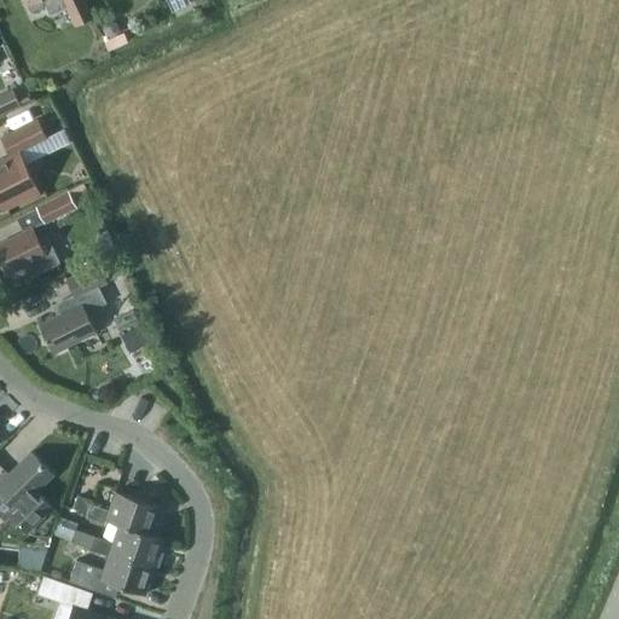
[(93,17),(85,0),(24,0),(32,13),(46,6),(51,15),(67,7),(75,25),(93,17)]
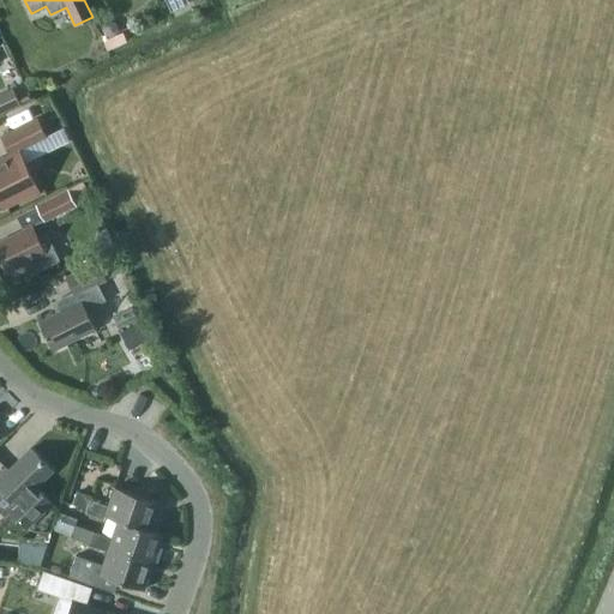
[(118,28),(115,22),(109,19),(103,22),(101,28),(103,34),(109,36),(115,34),(118,28)]
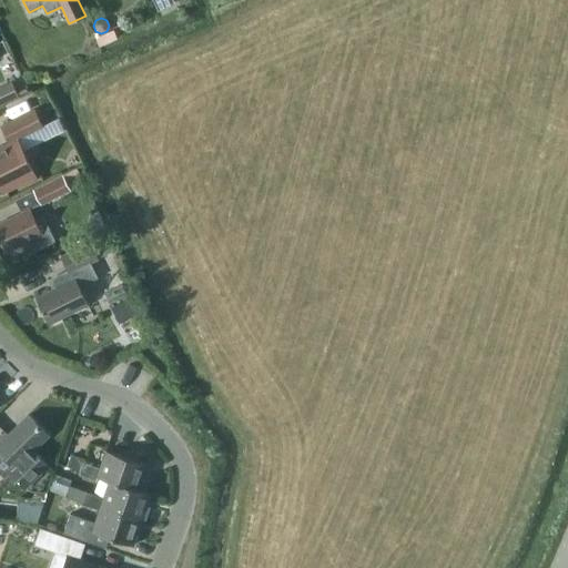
[(0,103),(18,95),(11,81),(0,85),(0,103)]
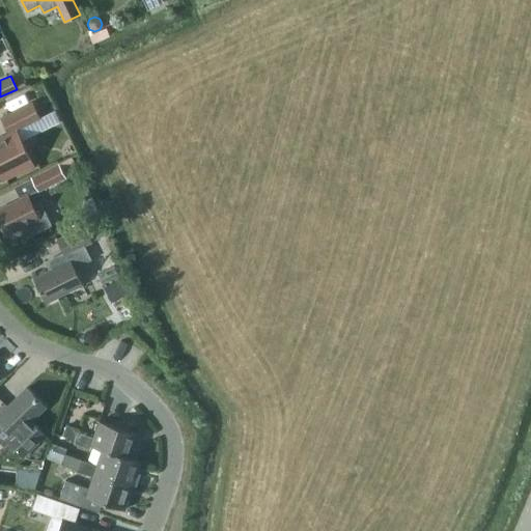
[(32,104),(1,119),(9,134),(3,137),(0,138),(0,178),(2,183),(34,166),(17,131),(40,119),(32,104)]
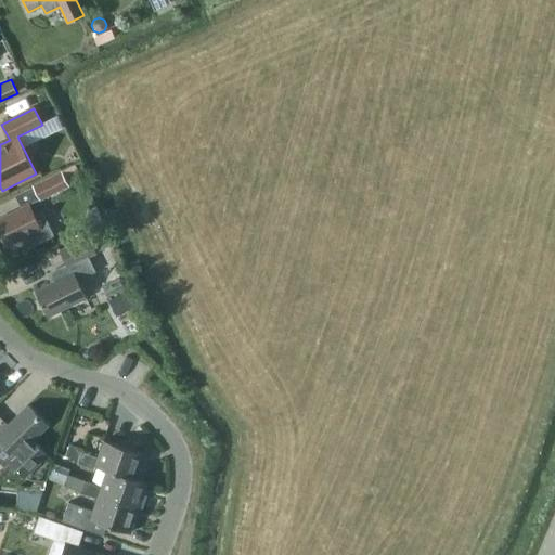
[(40,201),(68,186),(61,170),(31,184),(40,201)]
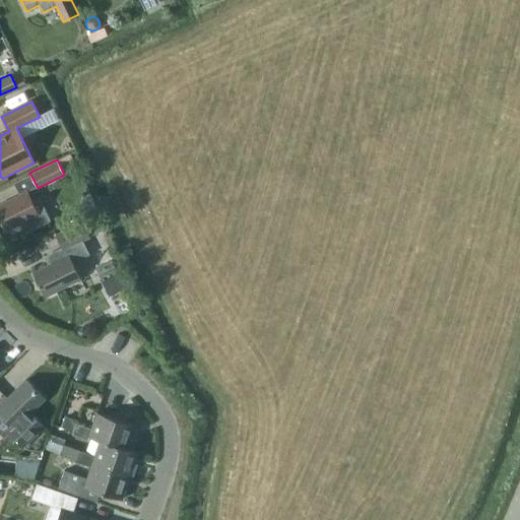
[(40,198),(33,202),(26,191),(0,203),(0,215),(7,230),(20,222),(25,233),(50,220),(40,198)]
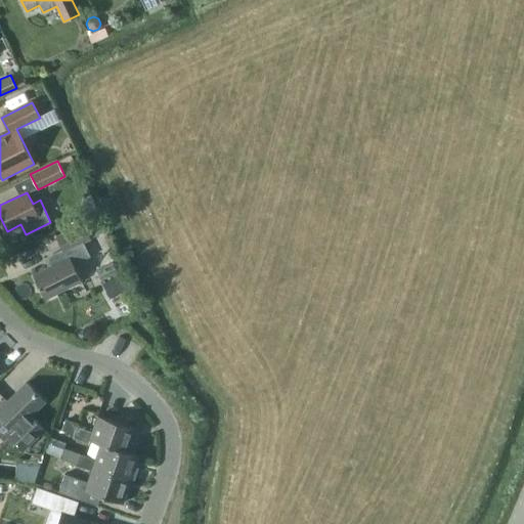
[(90,257),(83,244),(90,239),(83,224),(56,237),(63,253),(64,253),(67,257),(56,261),(57,264),(33,275),(45,300),(82,281),(74,265),(90,257)]
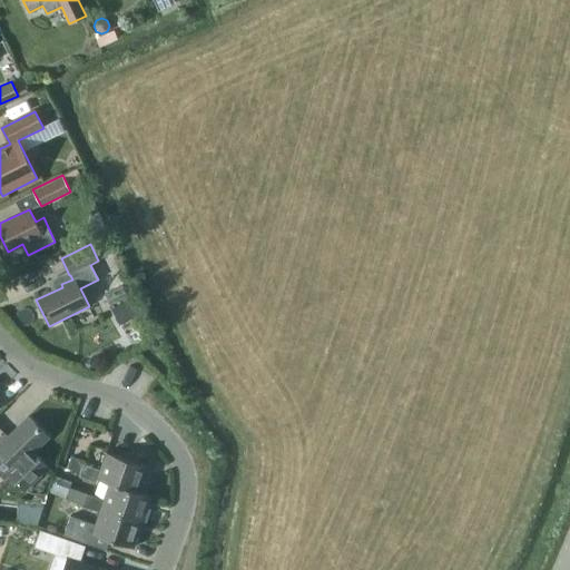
[(119,304),(127,320),(141,312),(134,296),(119,304)]
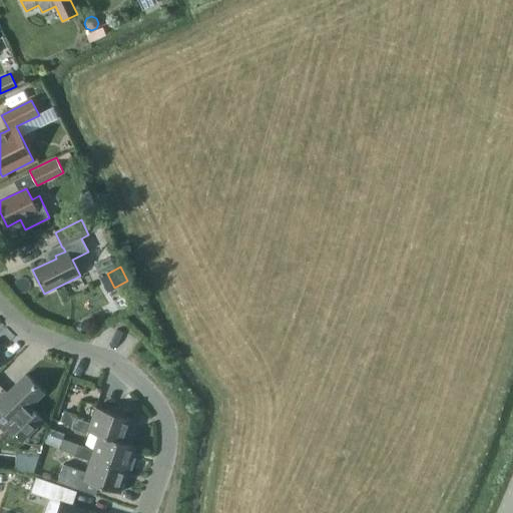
[(6,427),(22,443),(44,421),(30,406),(43,393),(25,374),(6,393),(5,391),(0,395),(0,405),(13,419),(6,427)]
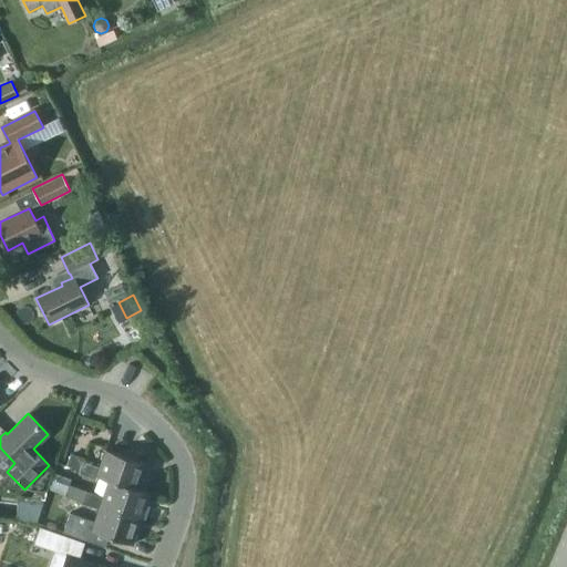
[(96,476),(109,480),(136,490),(137,488),(145,463),(105,450),(99,466),(82,461),(78,473),(95,480),(96,476)]
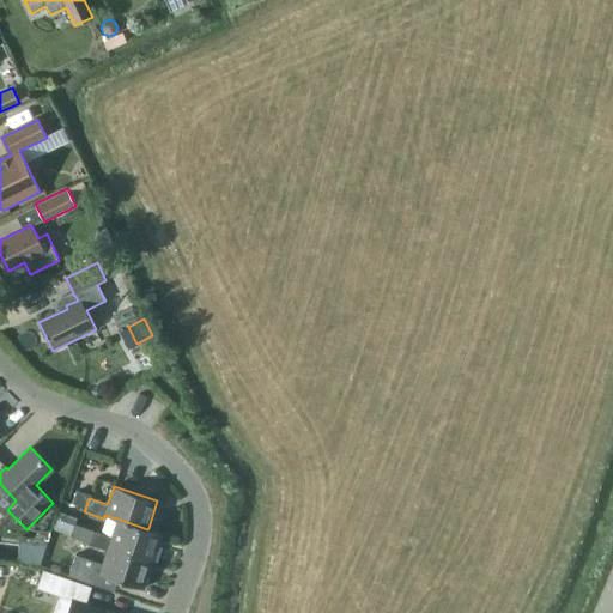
[(76,523),(77,517),(58,511),(52,529),(71,535),(76,523)]
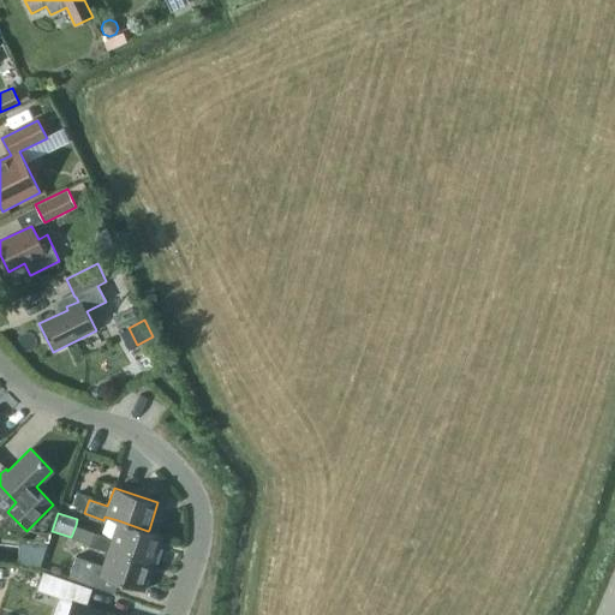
[(71,539),(107,551),(108,547),(153,562),(162,535),(149,530),(148,531),(118,520),(112,538),(76,525),(71,537),(71,539)]
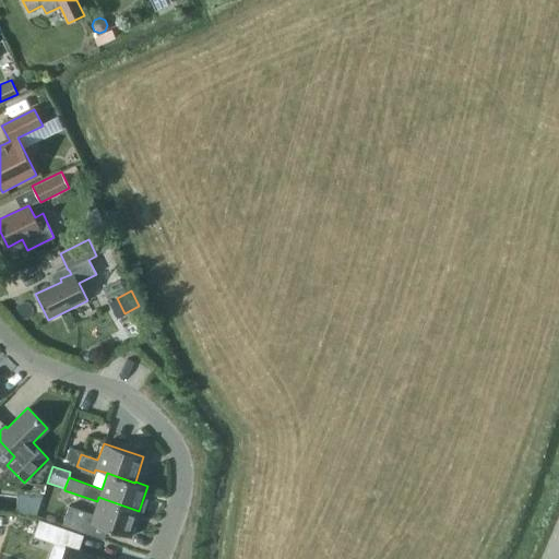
[(44,494),(45,485),(34,484),(31,491),(43,494),(44,494)]
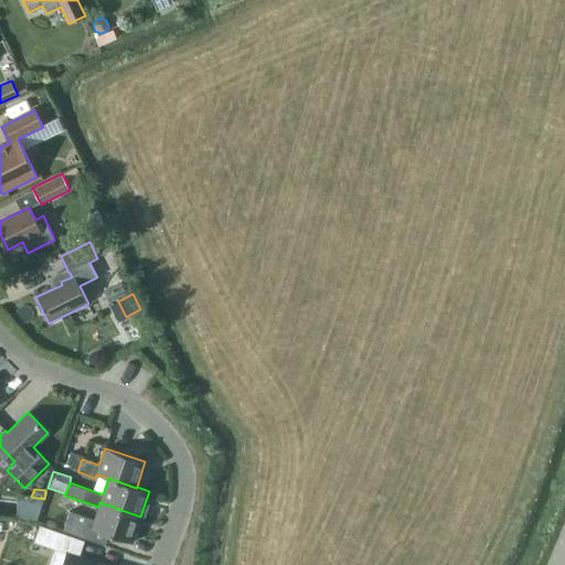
[(35,520),(43,499),(31,497),(19,496),(16,518),(35,520)]
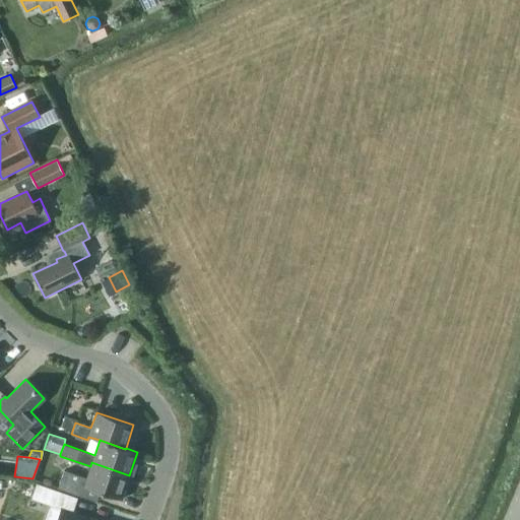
[(63,470),(57,488),(95,502),(100,492),(121,499),(129,475),(91,462),(90,466),(86,477),(63,470)]
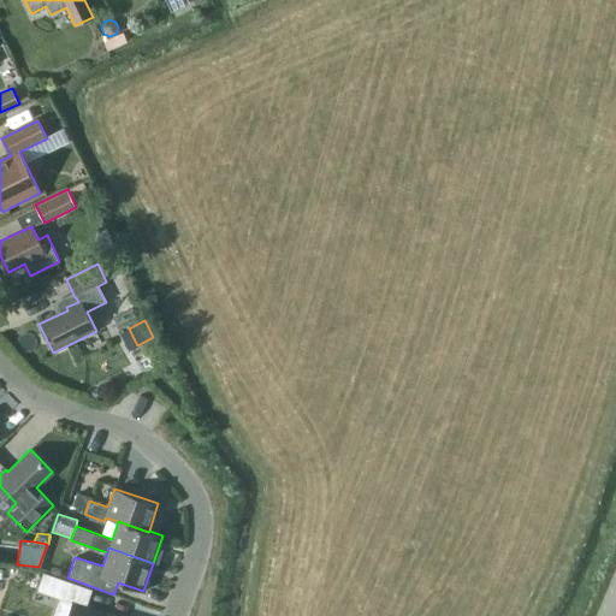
[(111,615),(78,605),(84,587),(42,573),(36,591),(72,603),(67,615),(111,615)]
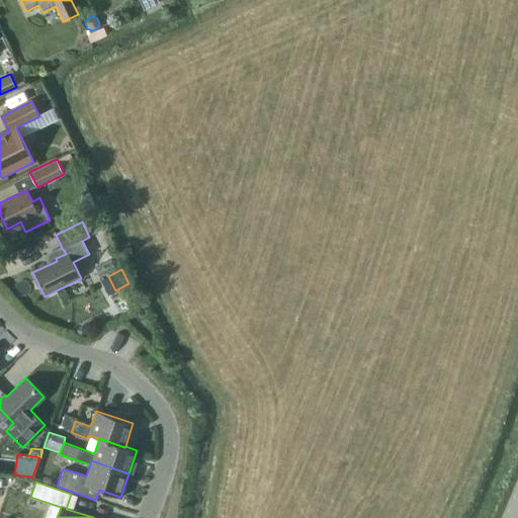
All buildings are outlined.
